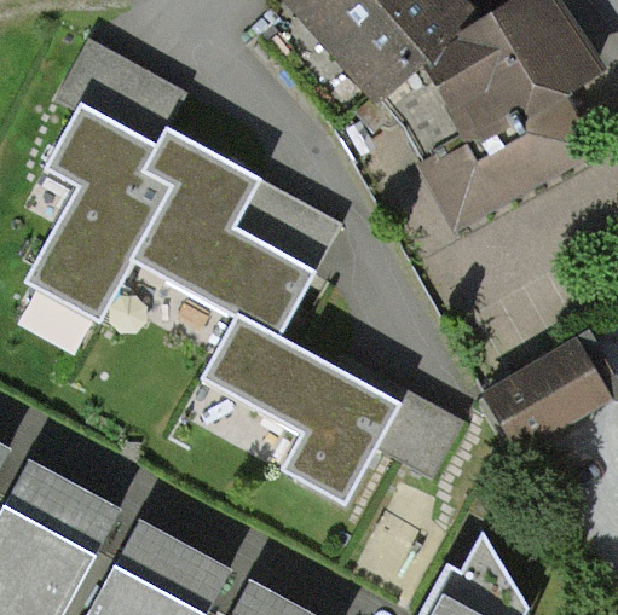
[(461,4),(457,0),(300,0),(380,92),(481,27),(461,4)]
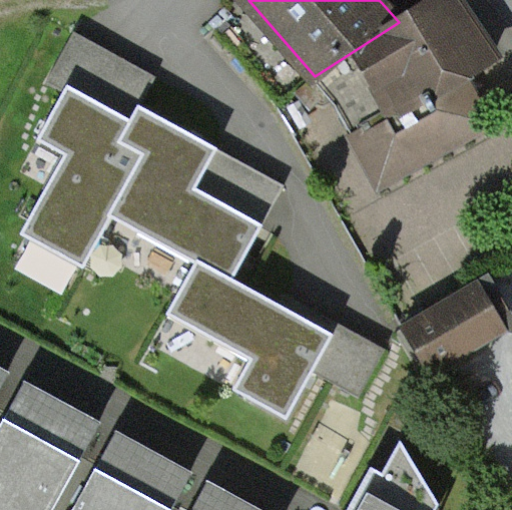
[(492,55),(454,0),(434,0),(399,22),(315,76),(322,82),(332,91),(354,131),(363,126),(384,165),(471,116),(452,77),(492,55)]
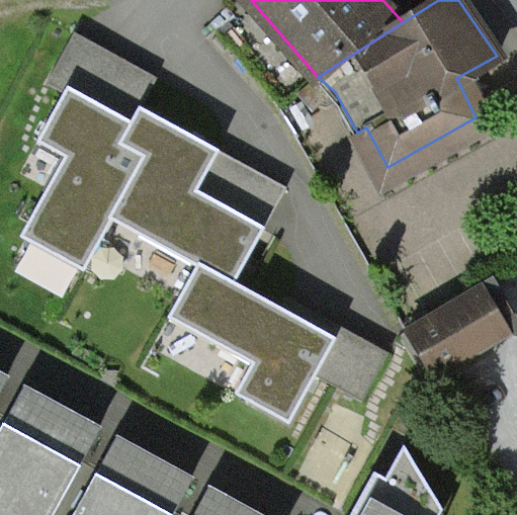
[(131,118),(69,85),(38,140),(66,154),(21,233),(83,267),(110,219),(165,118),(140,103),(134,113),(131,118)]
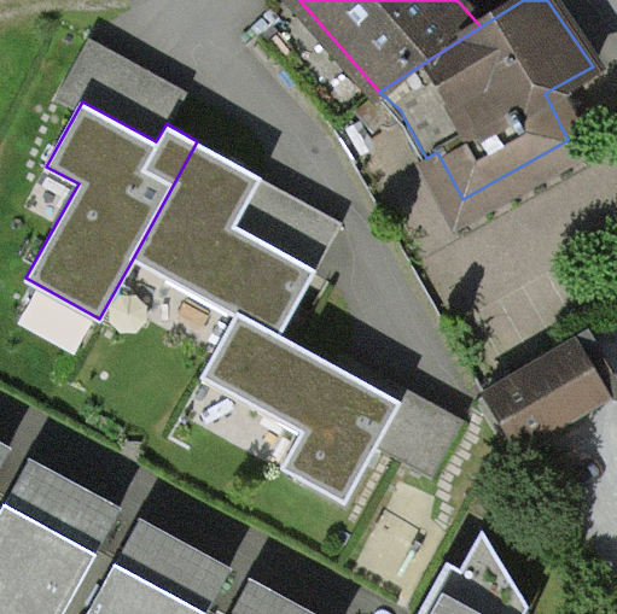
[(132,261),(234,315),(236,313),(280,335),(316,268),(236,224),(242,212),(262,176),(197,141),(132,261)]
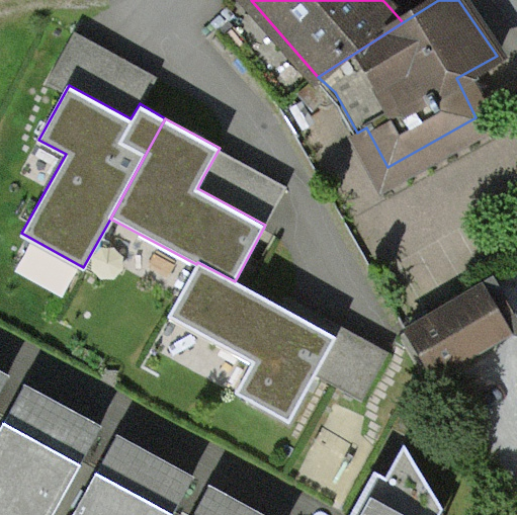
[(295,315),(235,281),(197,262),(196,264),(168,315),(253,360),(235,392),(288,423),(337,337),(295,315)]
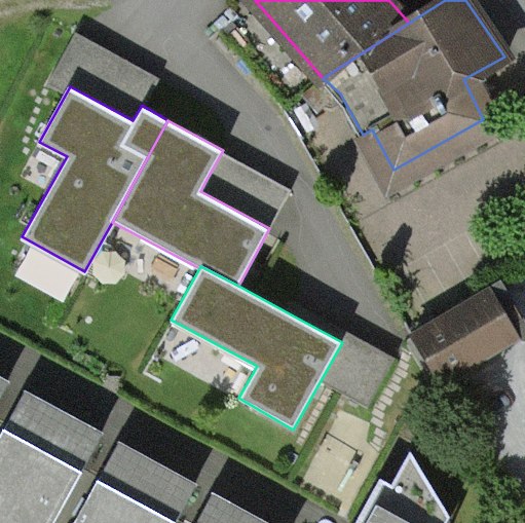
[(490,287),(418,333),(443,382),(517,338),(490,287)]
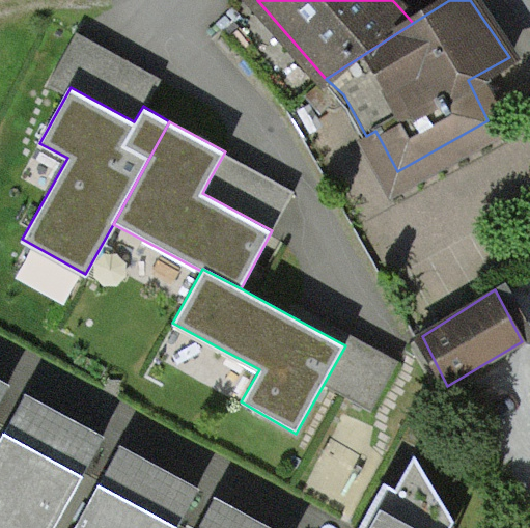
[(53,527),(102,438),(26,397),(0,444),(0,527),(53,527)]
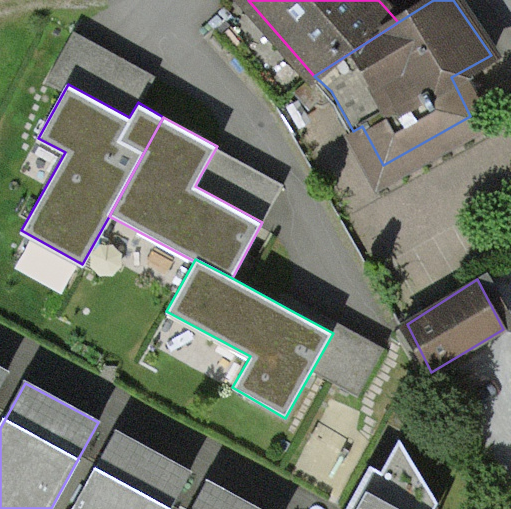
[(170,508),(190,473),(116,432),(73,508),(170,508)]
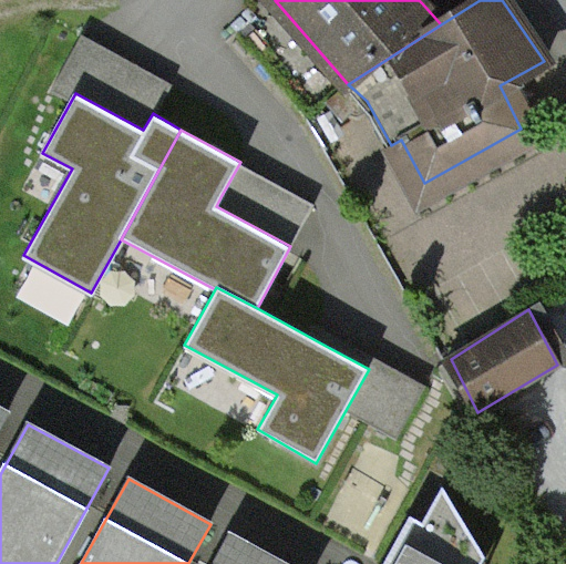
[(383,563),(480,563),(484,556),(411,515),(383,563)]
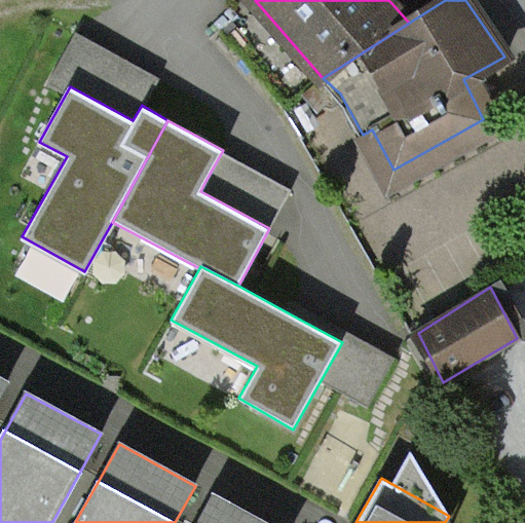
[(260,522),(213,496),(197,522),(260,522)]
